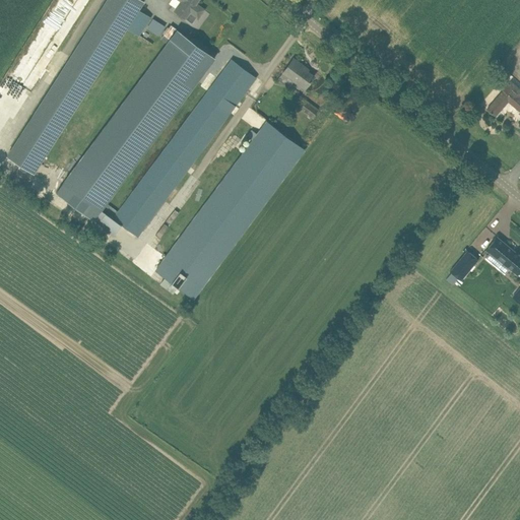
[(49,0),(0,87),(0,140),(21,103),(13,99),(10,99),(10,95),(31,57),(31,61),(44,40),(44,44),(64,7),(78,8),(76,6),(80,7),(84,9),(89,0),(49,0)]
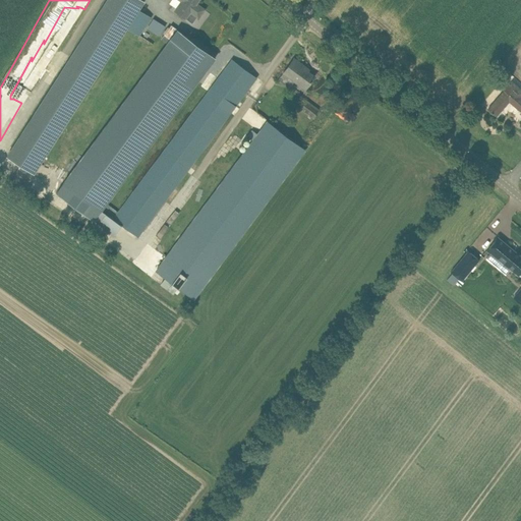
[(145,0),(107,0),(7,157),(34,174),(127,29),(139,36),(152,17),(138,9),(145,0)]
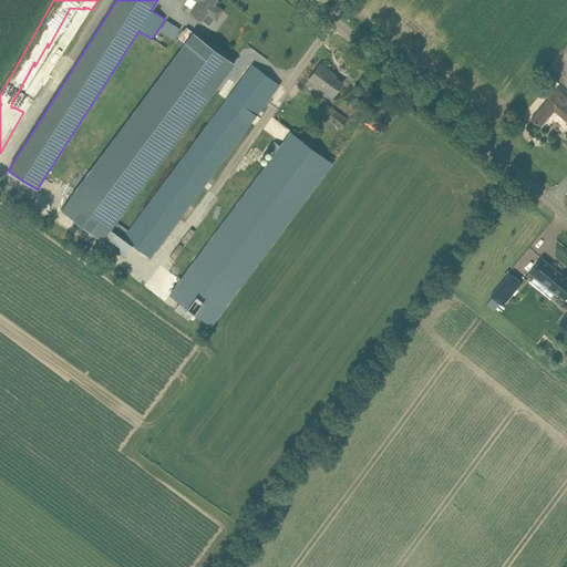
[(197,0),(198,1),(191,12),(209,26),(214,19),(216,20),(223,10),(214,3),(215,0),(197,0)]
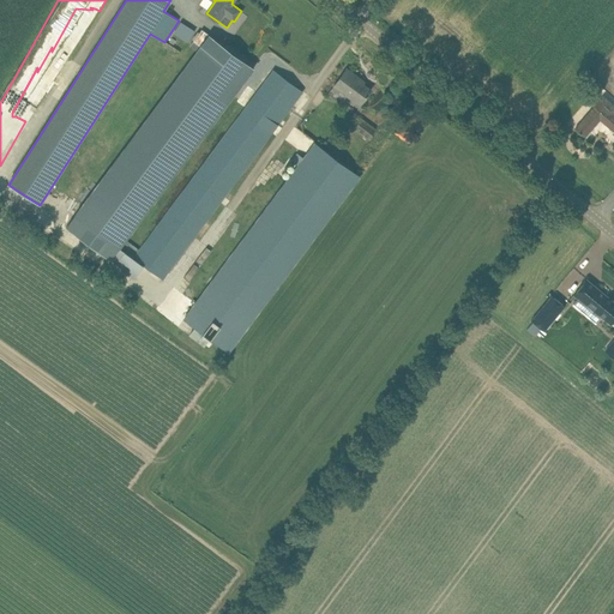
[(172,34),(187,42),(194,30),(180,22),(172,34)]
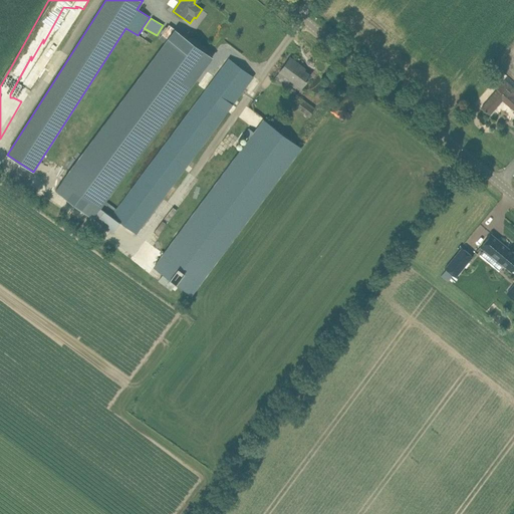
[(169,39),(55,189),(92,217),(91,218),(96,221),(104,211),(110,215),(115,208),(105,200),(208,62),(213,56),(176,29),(169,24),(162,34),(169,39)]
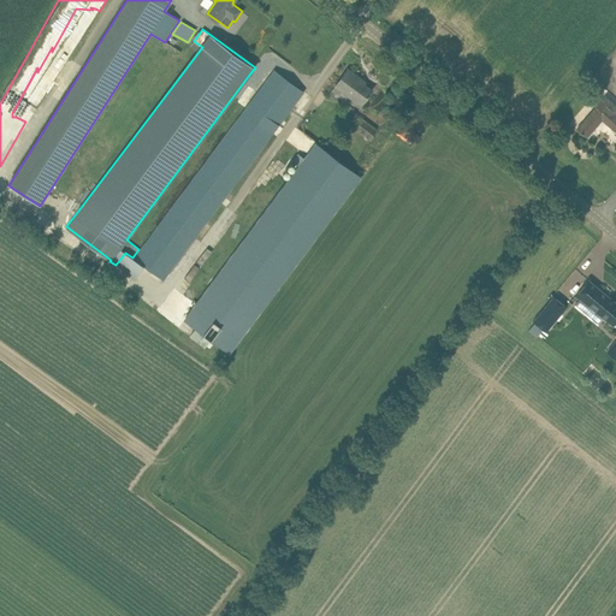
[(268,78),(134,259),(144,266),(152,273),(161,280),(224,197),(229,191),(303,92),(274,70),(268,78)]
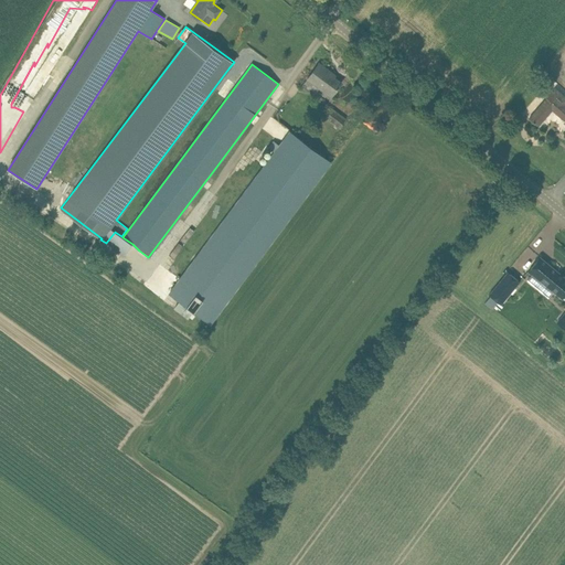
[(308,78),(331,96),(341,83),(330,75),(331,73),(319,64),(308,78)]
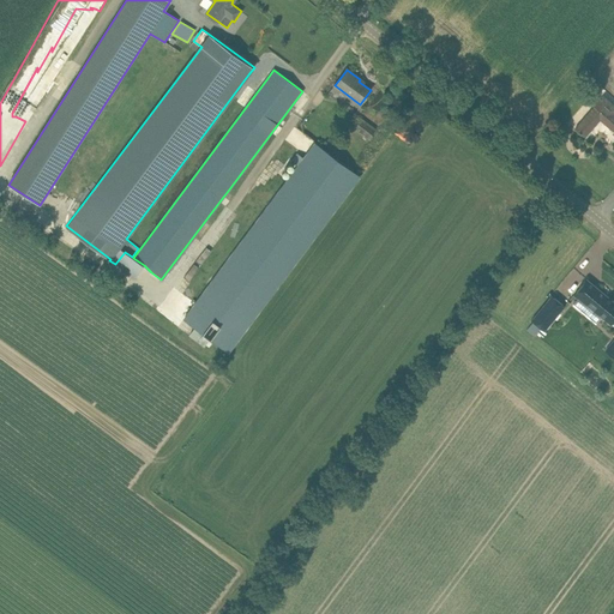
[(613,103),(605,96),(599,102),(575,128),(585,137),(600,120),(613,131),(613,128),(613,103)]
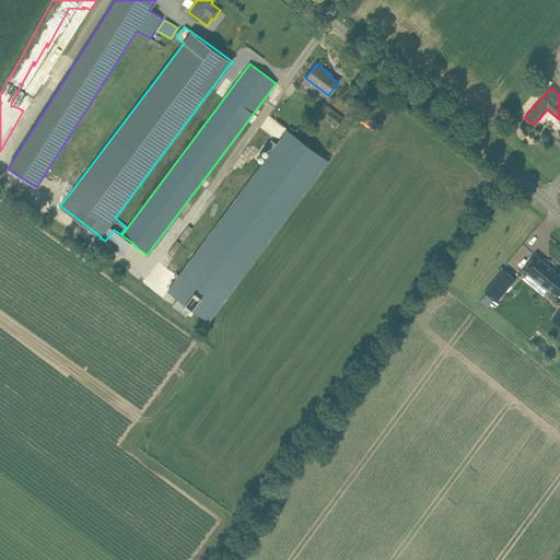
[(329,107),(323,117),(336,127),(342,117),(329,107)]
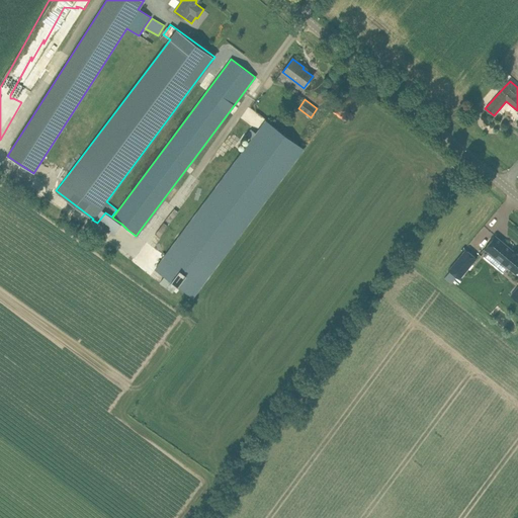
[(266,120),(155,269),(193,297),(304,149),(266,120)]
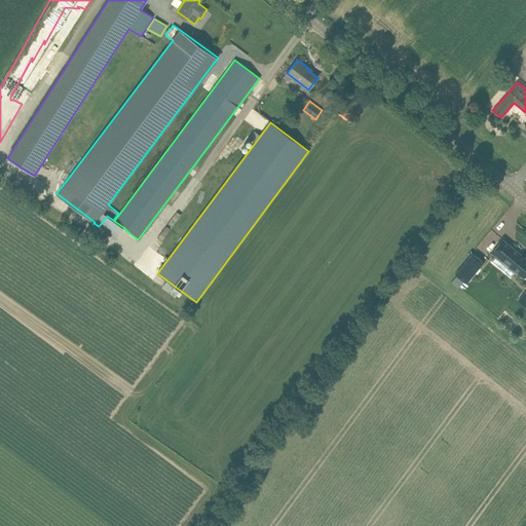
[(525,258),(502,238),(491,253),(509,266),(503,272),(511,277),(515,272),(523,278),(525,274),(525,258)]
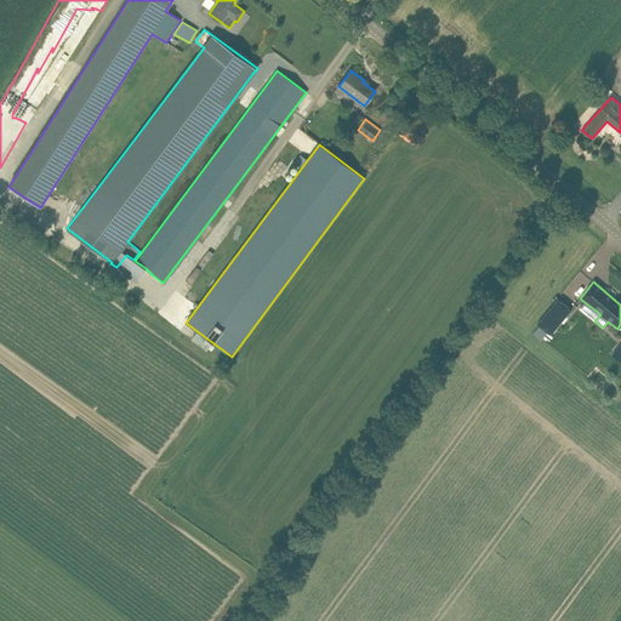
[(558,298),(537,324),(551,335),(571,309),(558,298)]
